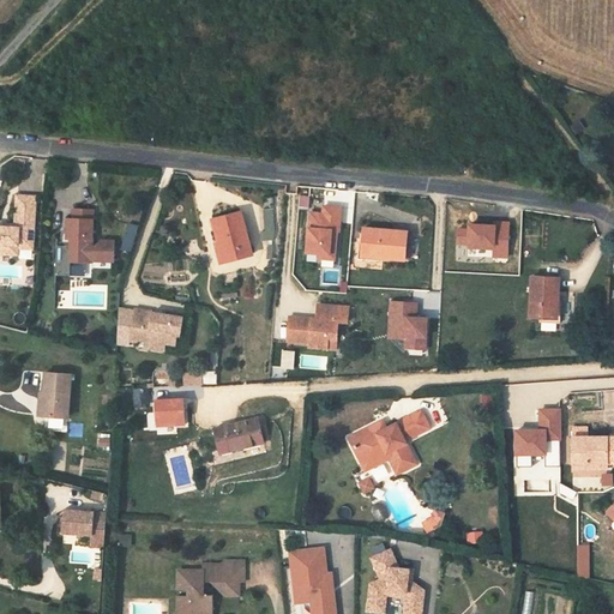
[(35,242),(37,196),(19,196),(18,227),(8,226),(8,228),(0,227),(0,253),(16,254),(16,245),(20,245),(20,242),(35,242)]
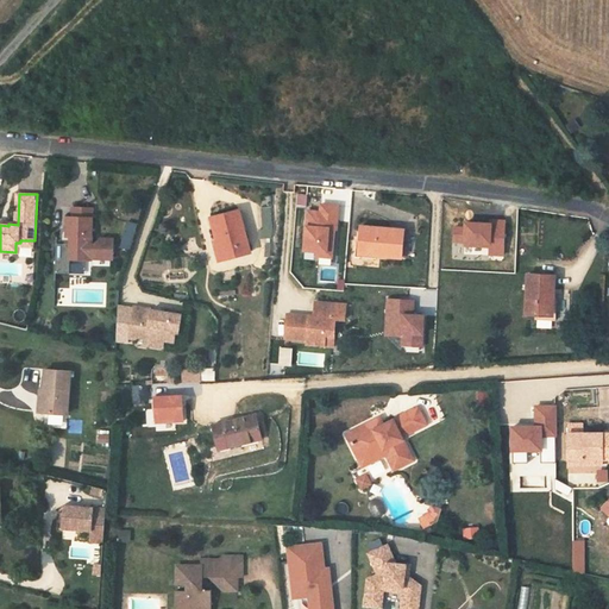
[(340,226),(341,203),(324,201),(324,209),(311,208),(308,248),(320,249),(320,253),(336,255),(337,233),(332,232),(332,226),(340,226)]
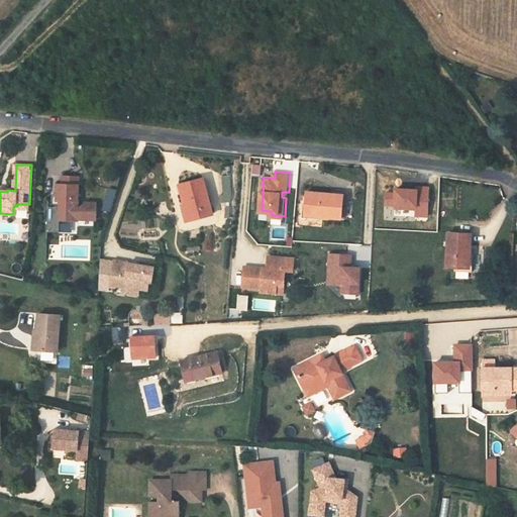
[(80,218),(95,219),(97,199),(82,198),(84,176),(70,175),(69,184),(63,183),(61,200),(64,201),(64,207),(53,206),(50,230),(62,231),(63,220),(80,221),(80,218)]
